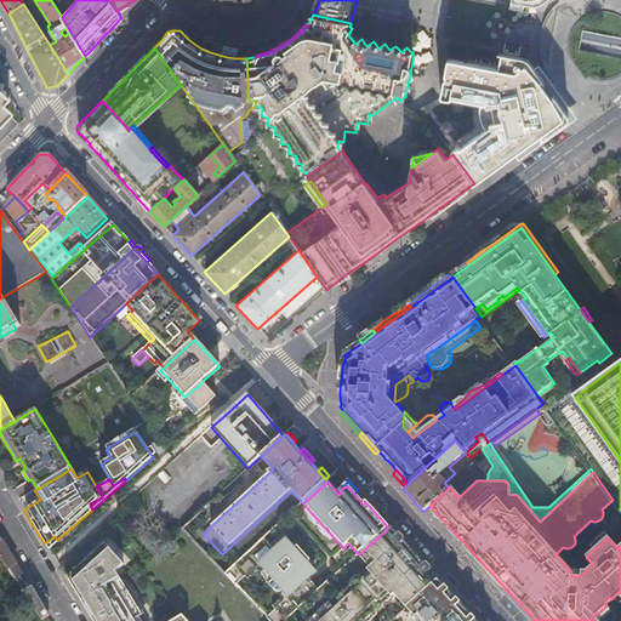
[(22,502),(32,499),(27,484),(16,488),(22,502)]
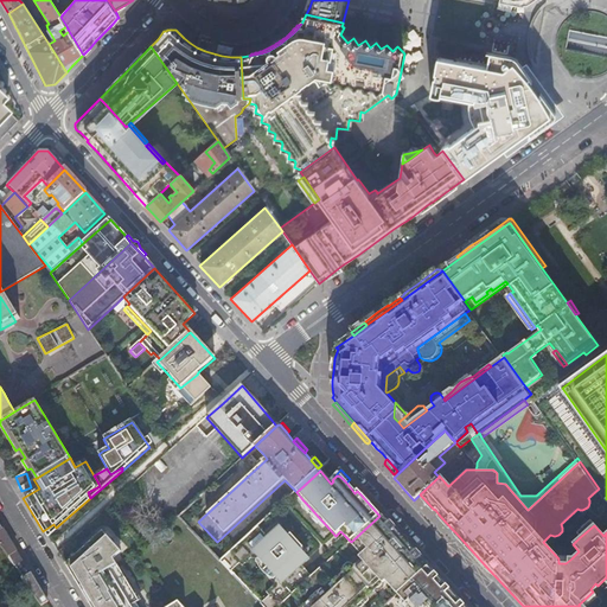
[(364,494),(362,496),(370,505),(371,503),(364,494)]
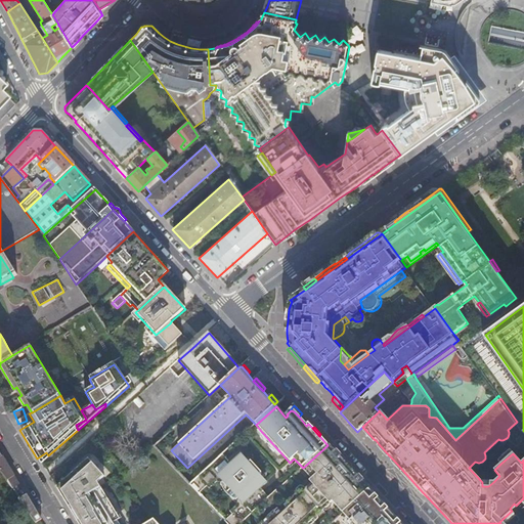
[(281,453),(260,430),(258,432),(262,437),(261,438),(266,444),(267,443),(269,446),(268,447),(273,452),(274,451),(279,456),(281,453)]
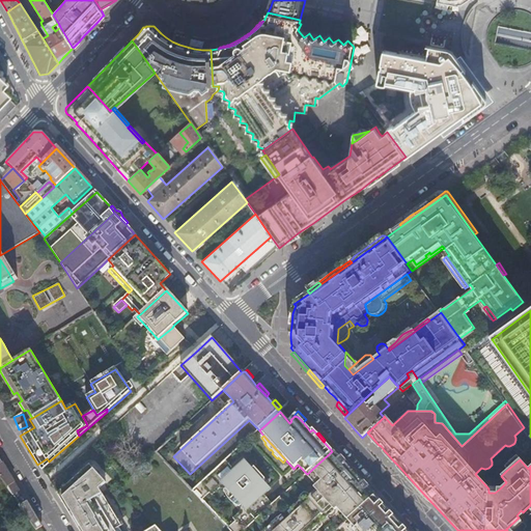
[(379,445),(370,436),(368,438),(378,449),(381,446),(379,445)]
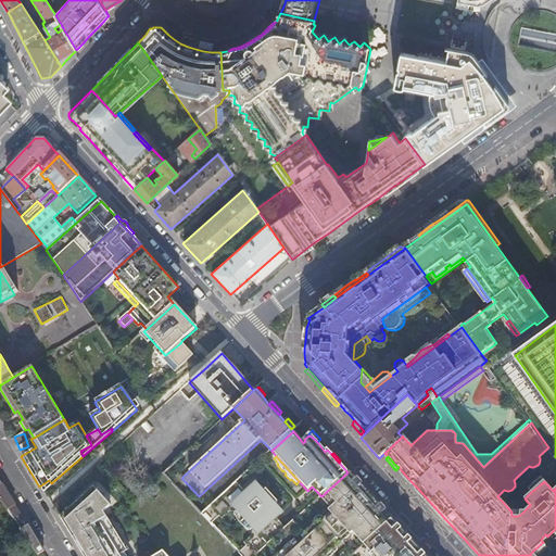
[(411,485),(413,483),(402,471),(400,474),(411,485)]
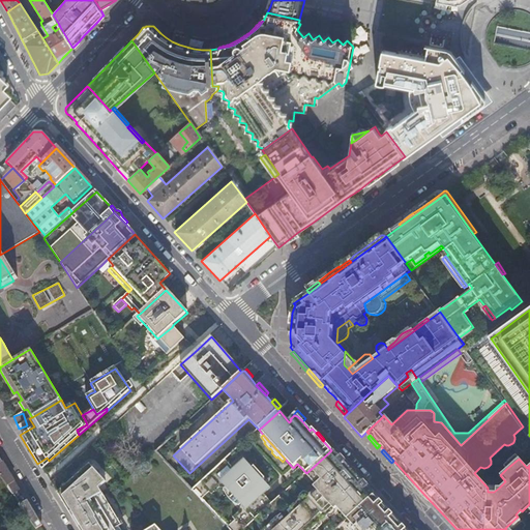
[(263,528),(261,529),(311,529),(319,523),(325,517),(332,510),(334,509),(347,520),(370,498),(373,495),(370,492),(355,476),(348,468),(341,460),(332,450),(331,450),(306,473),(314,482),(288,506),(280,497),(271,504),(255,520),(263,528)]
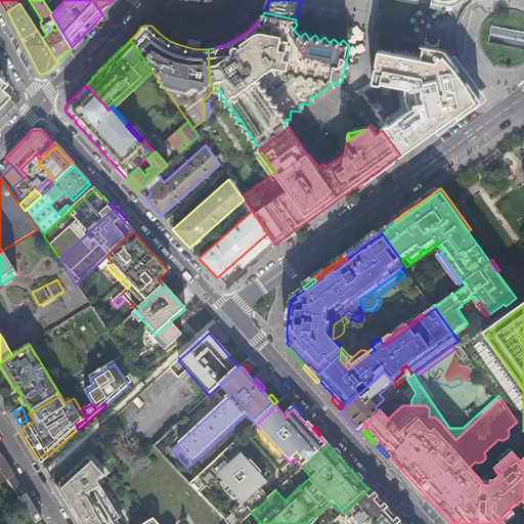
[(331,445),(329,445),(337,454),(344,463),(345,462),(345,460),(333,445),(331,445)]
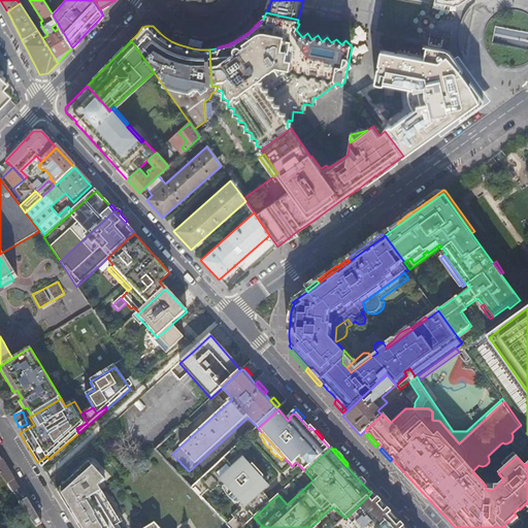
[(504,467),(517,457),(514,454),(502,464),(504,467)]
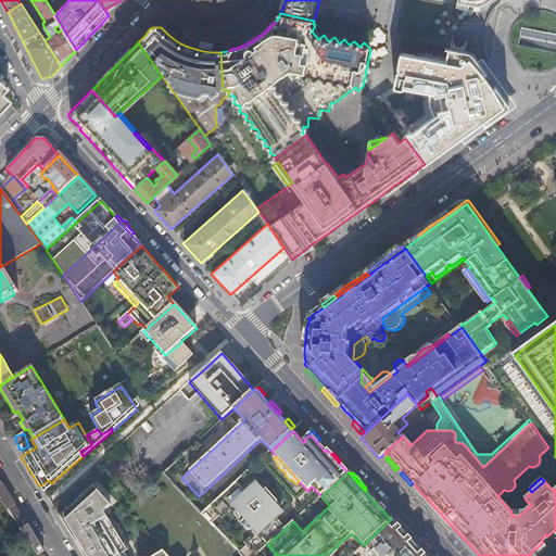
[(235,482),(200,514),(210,525),(218,516),(211,508),(237,485),(235,482)]
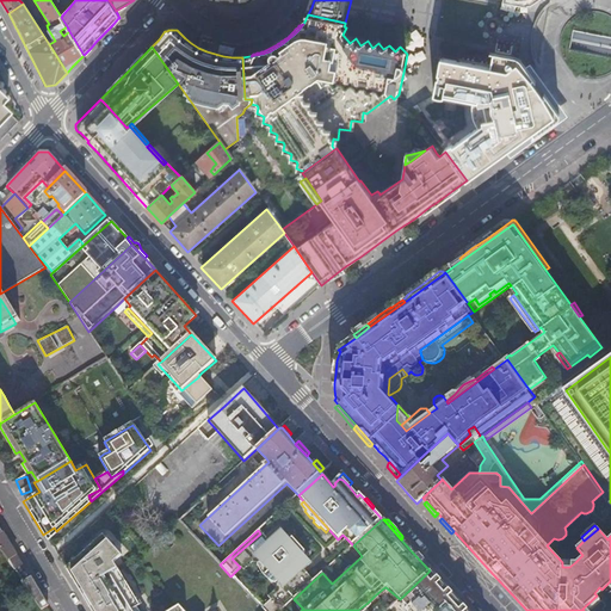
[(0,531),(0,550),(7,561),(14,556),(0,531)]
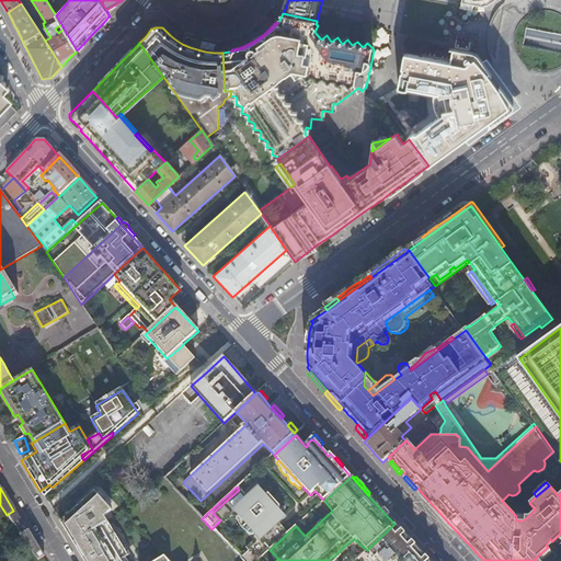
[(213,513),(220,521),(222,523),(231,516),(239,516),(233,510),(245,499),(243,495),(244,494),(239,490),(213,513)]
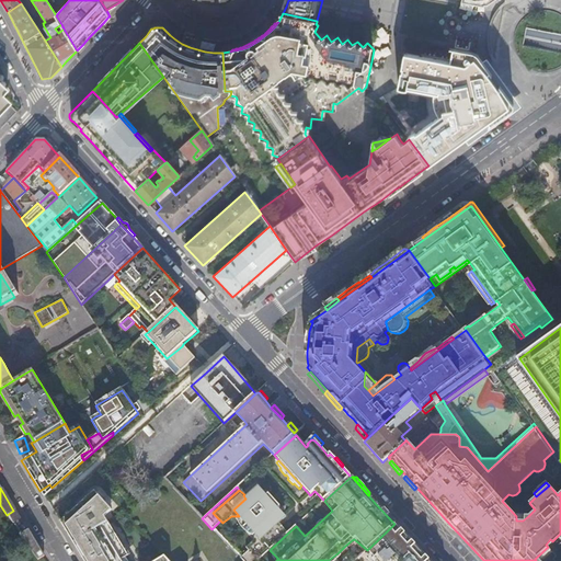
[(247,550),(239,558),(241,560),(256,560),(270,550),(287,534),(278,523),(283,519),(283,514),(277,508),(279,506),(268,493),(265,495),(262,491),(255,490),(245,499),(233,510),(239,516),(253,533),(266,548),(254,559),(247,550)]
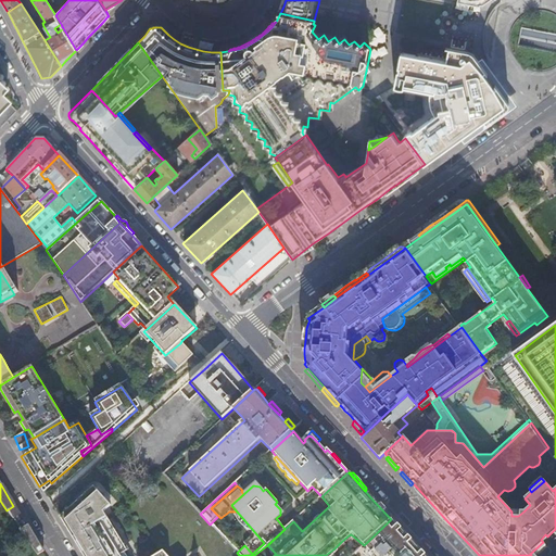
[(80,555),(119,555),(124,554),(126,552),(121,543),(114,531),(109,522),(103,513),(110,506),(108,504),(96,490),(93,488),(59,518),(68,534),(80,555)]
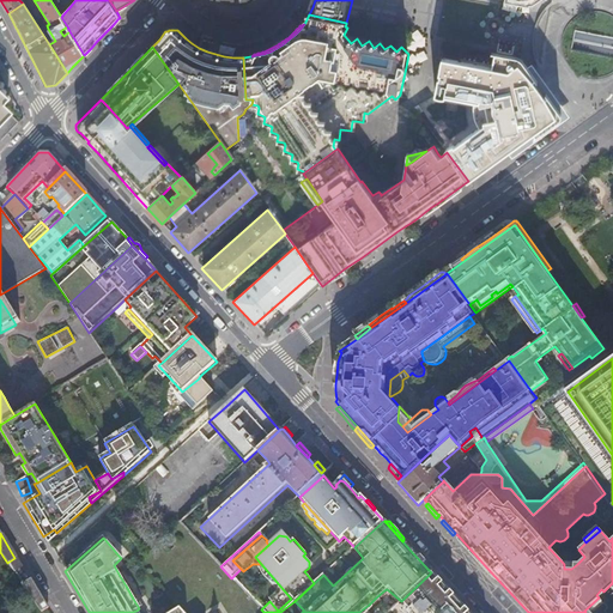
[(109,538),(105,540),(119,556),(122,552),(109,538)]
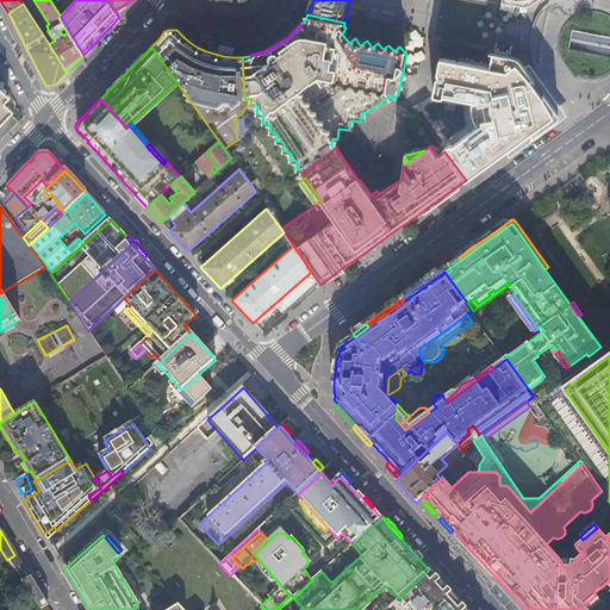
[(465,549),(467,546),(458,535),(454,537),(458,541),(465,549)]
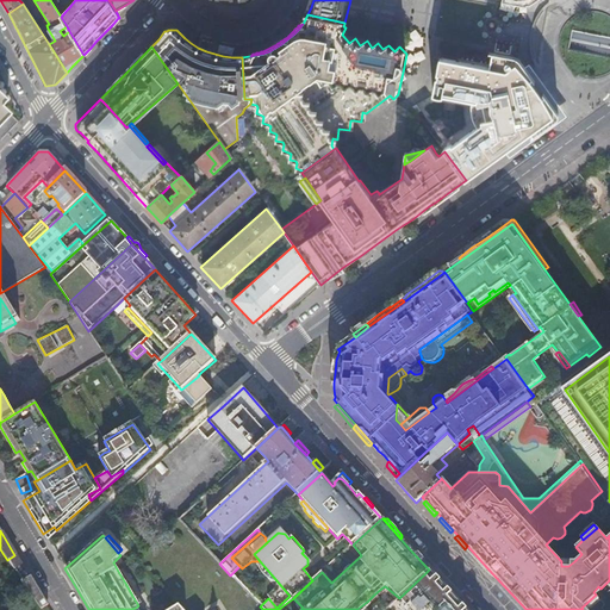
[(409,547),(409,548),(425,566),(428,564),(417,552),(414,547),(411,547),(409,547)]
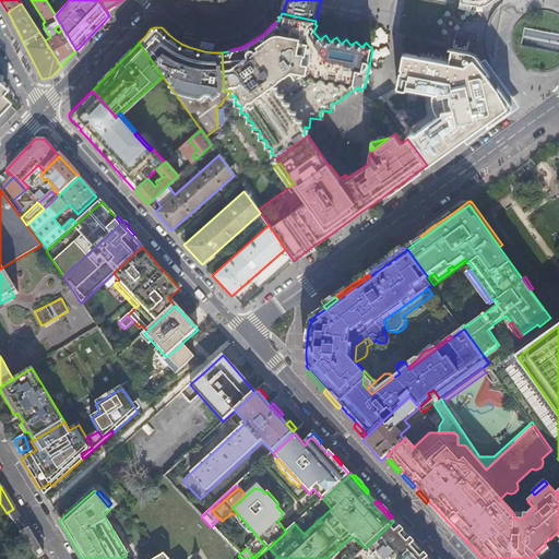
[(7,513),(31,548),(36,546),(13,509),(7,513)]
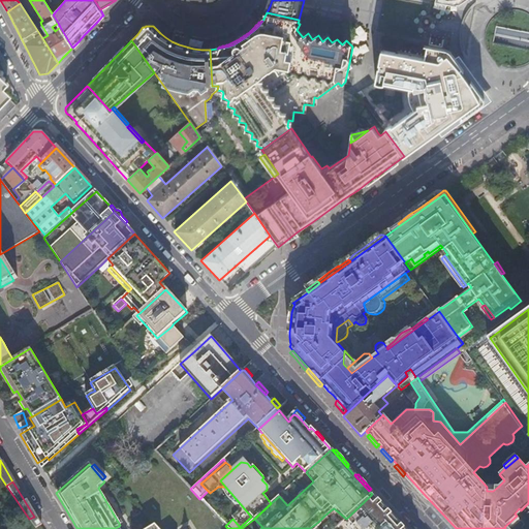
[(374,503),(369,497),(346,519),(353,527),(350,528),(404,528),(405,528),(402,524),(397,528),(389,517),(392,514),(389,509),(384,514),(378,505),(382,502),(378,498),(374,503)]
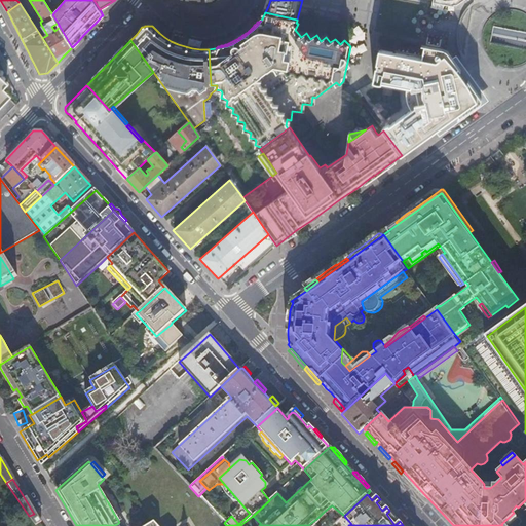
[(229,514),(231,516),(238,524),(250,514),(237,499),(236,508),(229,514)]
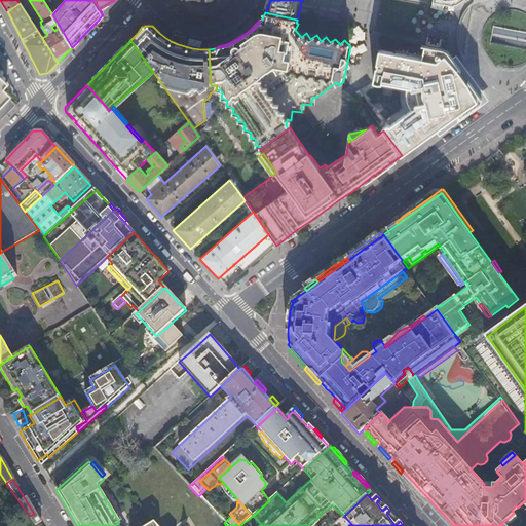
[(501,524),(502,525),(505,525),(517,517),(514,513),(501,524)]
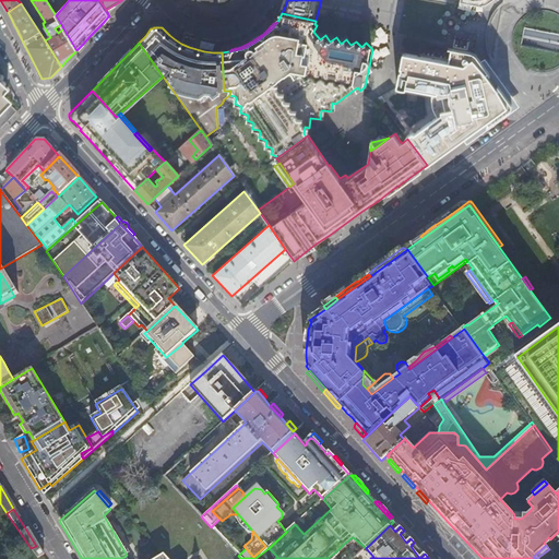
[(38,557),(42,556),(36,546),(31,548),(38,557)]
